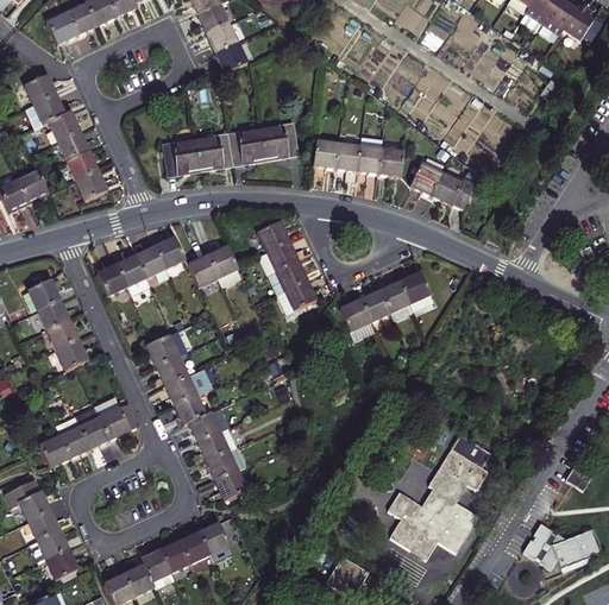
[(107,21),(117,18),(107,0),(85,0),(87,5),(98,26),(107,21)]
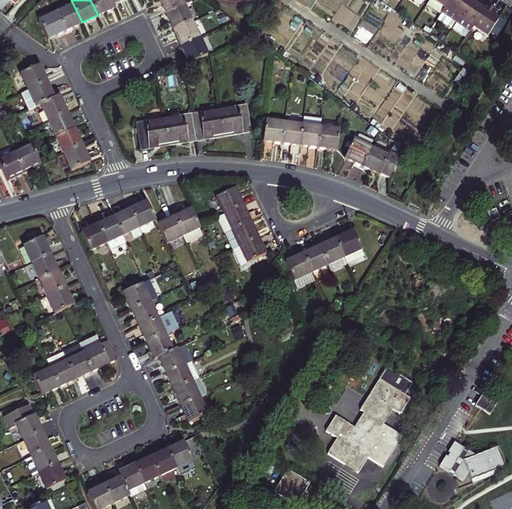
[(90,0),(98,15),(107,11),(115,7),(113,2),(112,0),(90,0)]
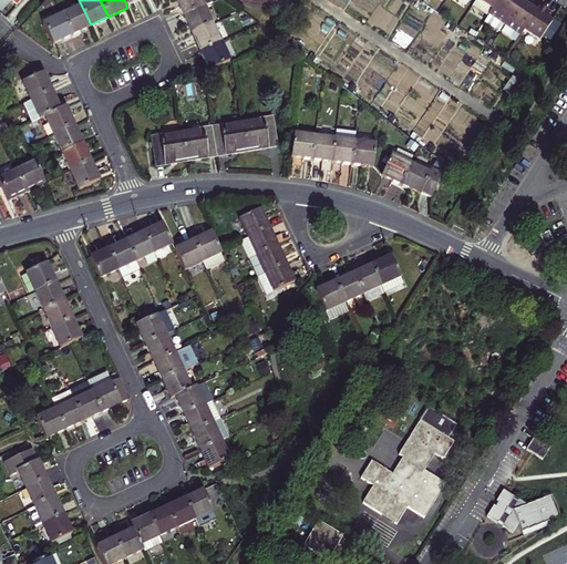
[(183,12),(200,4),(198,0),(176,0),(178,4),(183,12)]
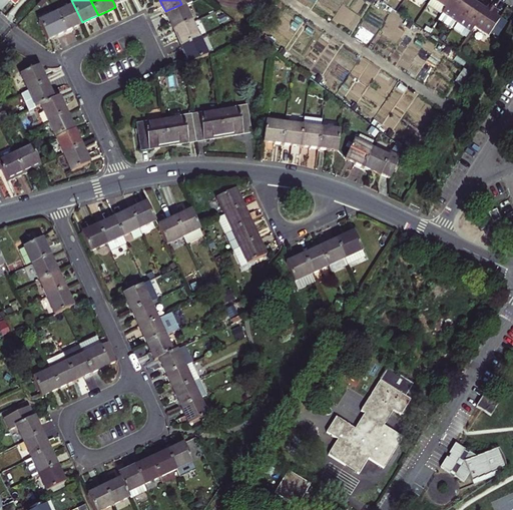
[(428,0),(427,2),(441,11),(449,0),(428,0)]
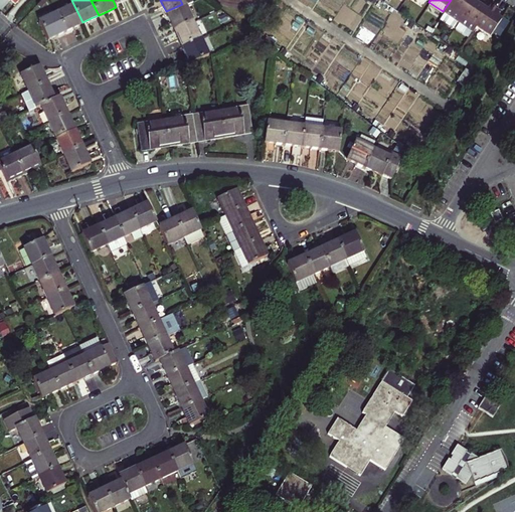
[(451,0),(443,11),(440,16),(454,26),(458,20),(472,0),(451,0)]
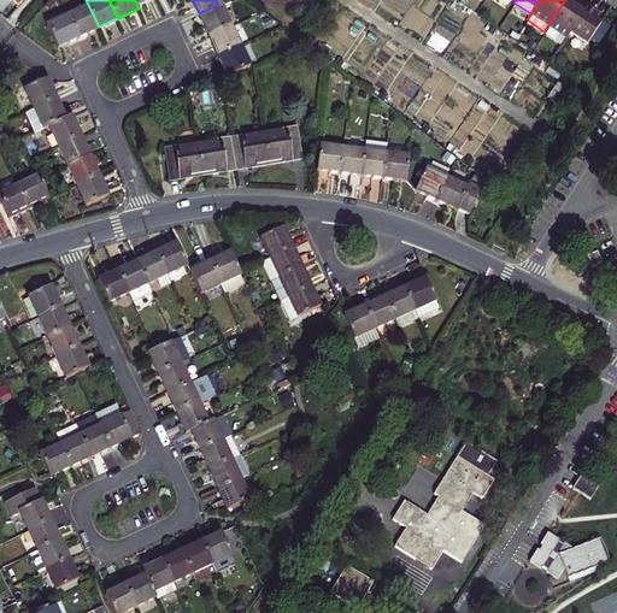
[(566,35),(570,30),(583,9),(575,3),(571,0),(565,0),(548,24),(566,35)]
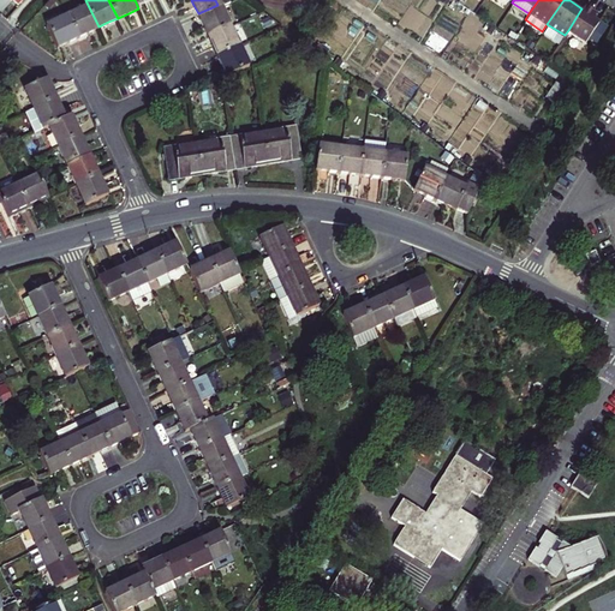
[(581,9),(568,30),(585,41),(598,21),(592,16),(595,13),(596,11),(585,4),(581,9)]
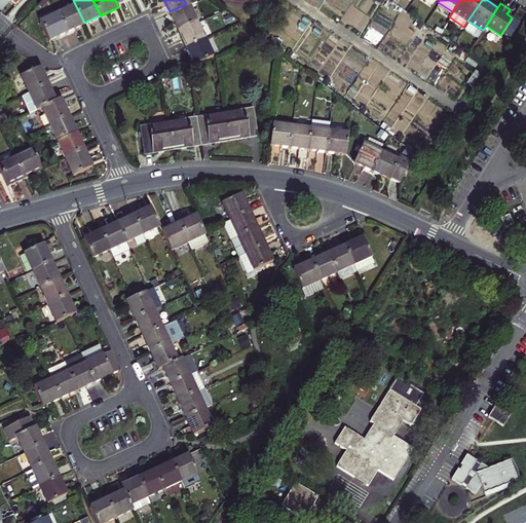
[(76,27),(84,23),(75,4),(59,12),(68,31),(76,27)]
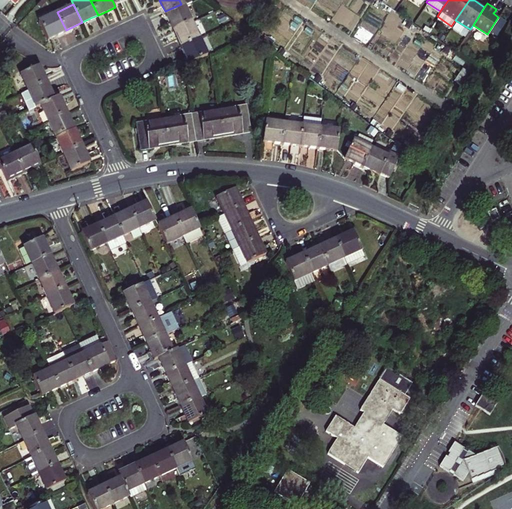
[(181,4),(165,11),(169,19),(172,27),(189,20),(181,4)]
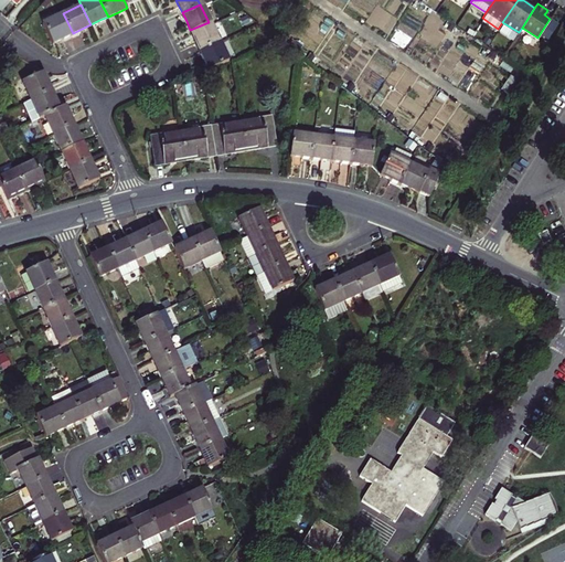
[(62,38),(73,33),(63,13),(43,22),(52,42),(62,38)]
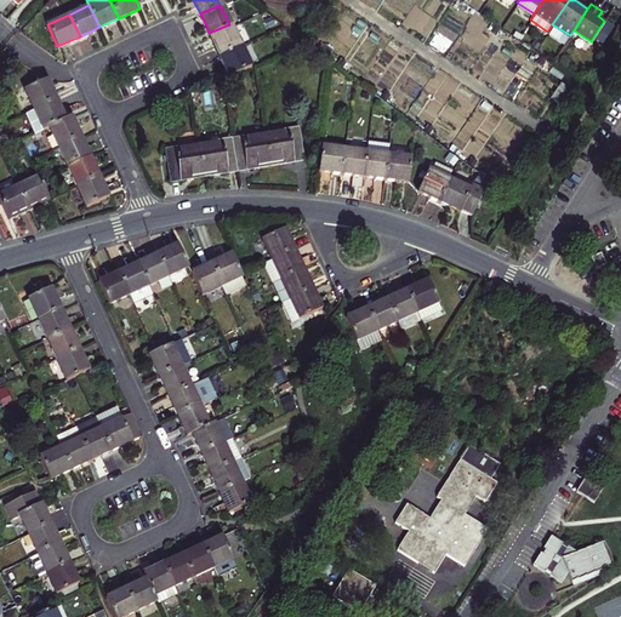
[(500,27),(494,23),(490,29),(496,34),(500,27)]
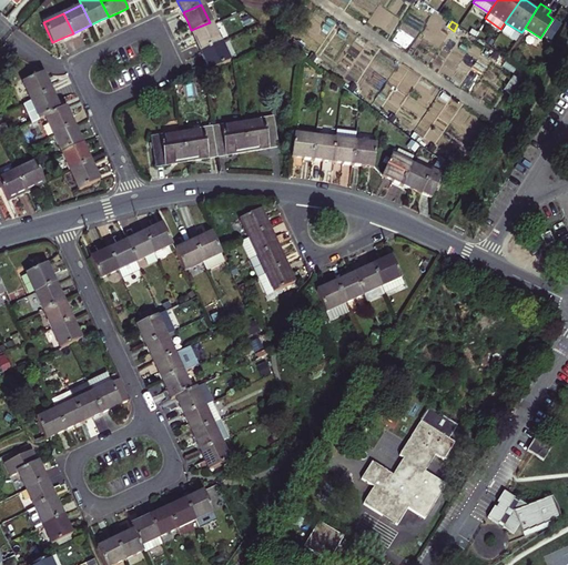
[(195,40),(200,49),(217,40),(210,22),(191,30),(195,40)]
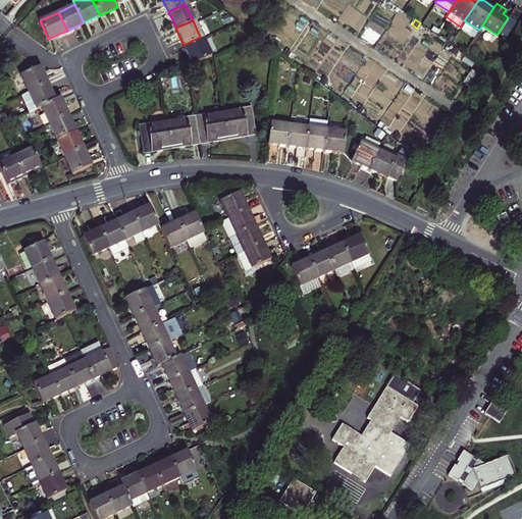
[(200,37),(184,45),(188,53),(192,61),(208,54),(200,37)]
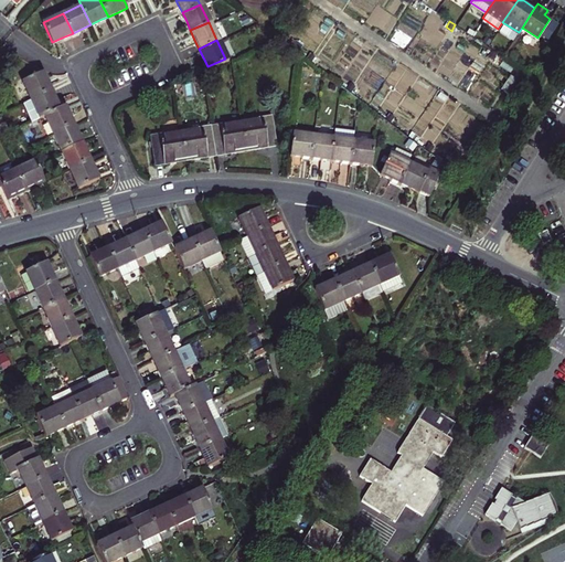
[(497,53),(491,49),(487,55),(492,60),(497,53)]
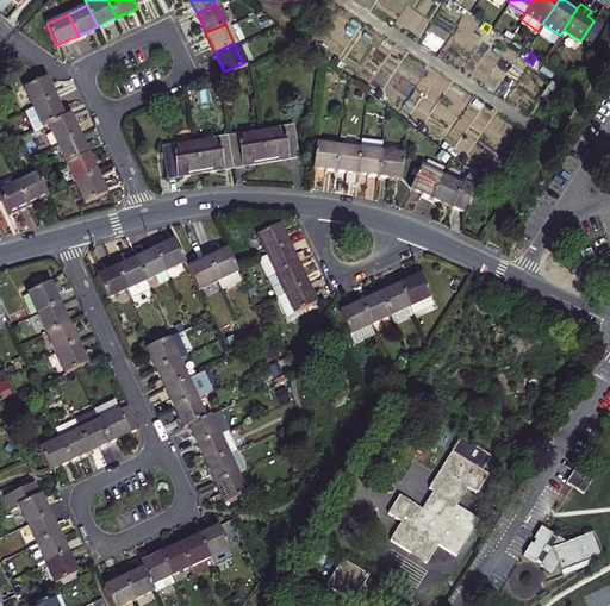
[(35,104),(55,94),(51,85),(47,75),(25,85),(35,104)]
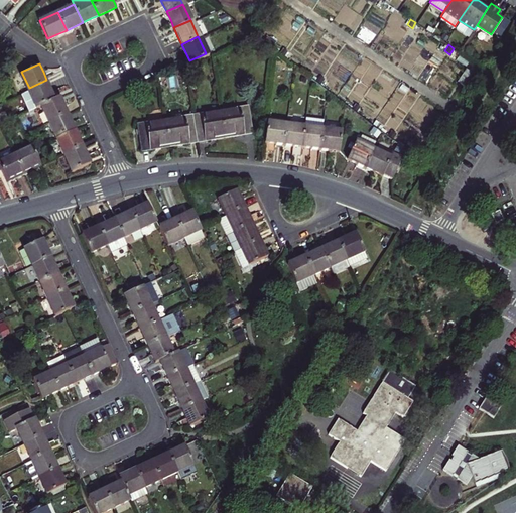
[(459,80),(468,85),(474,71),(464,67),(459,80)]
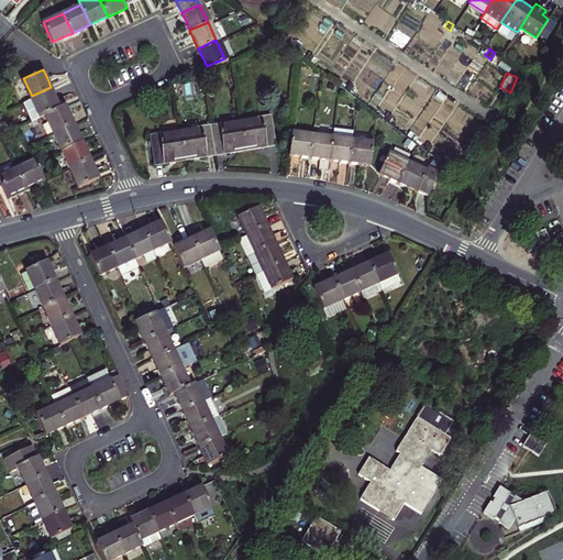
[(45,112),(59,106),(55,97),(51,87),(32,96),(23,100),(32,119),(45,112)]
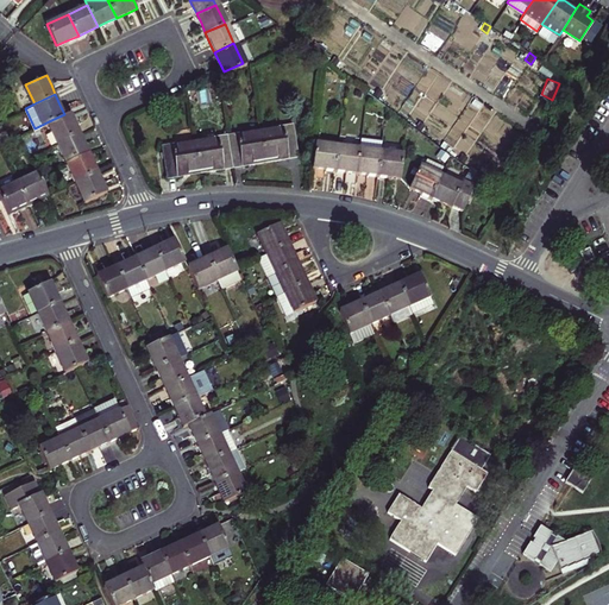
[(58,142),(79,131),(75,121),(70,112),(64,115),(64,114),(49,121),(58,142)]
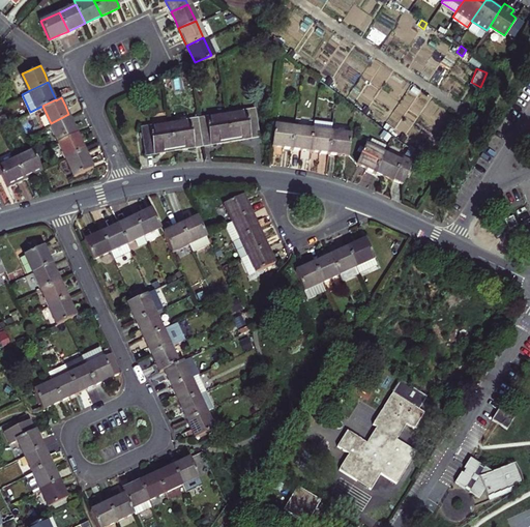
[(227,111),(231,139),(245,136),(260,134),(256,106),(227,111)]
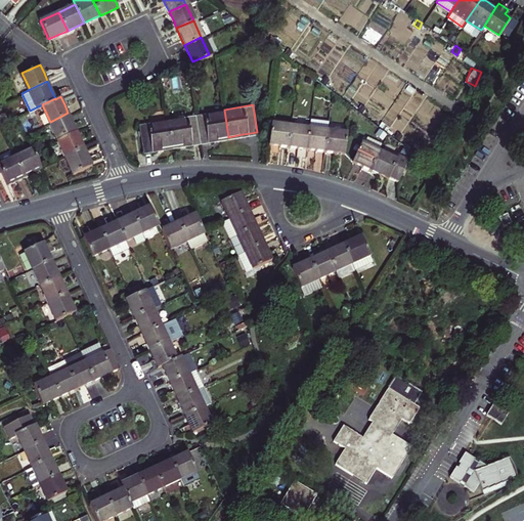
[(195,114),(201,141),(214,139),(228,137),(224,110),(195,114)]
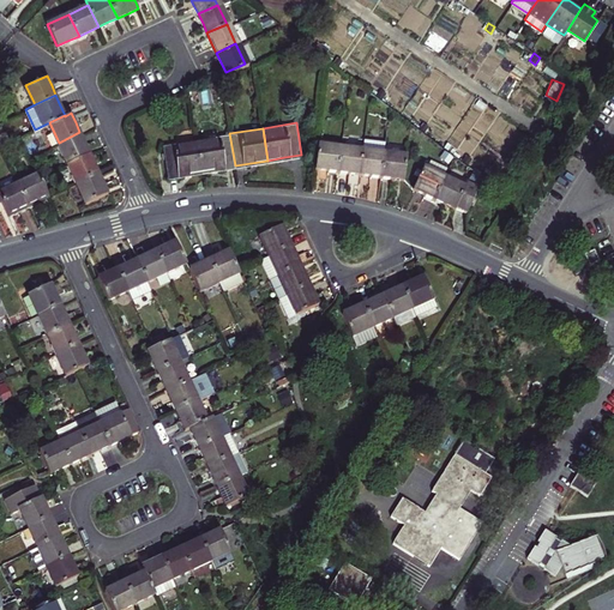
[(67,162),(89,152),(84,143),(79,132),(59,143),(67,162)]
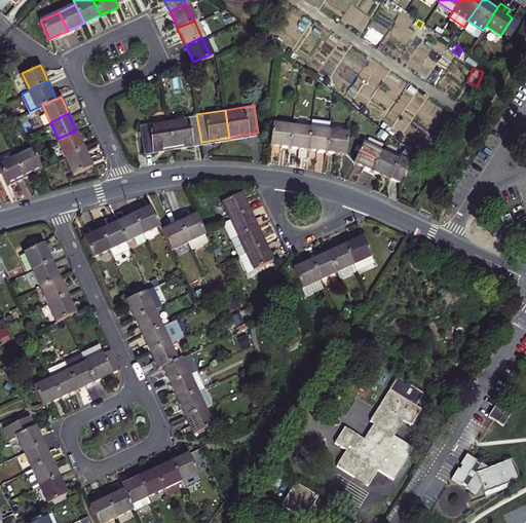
[(168,119),(173,147),(187,144),(201,142),(196,114),(168,119)]
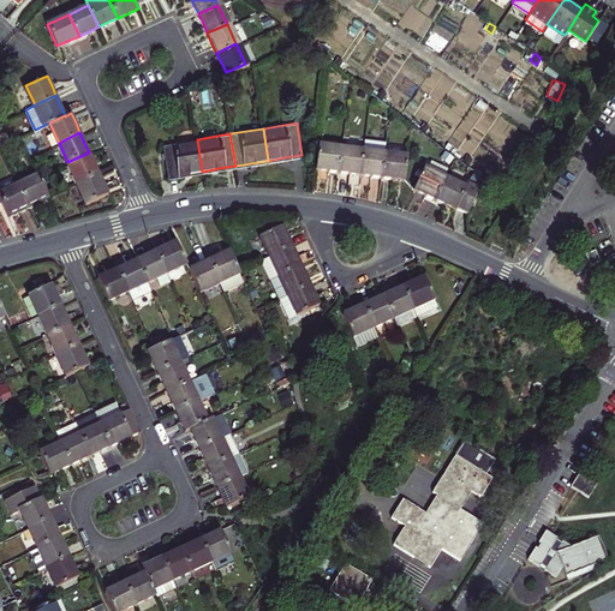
[(185,174),(202,172),(197,139),(163,144),(168,177),(185,174)]
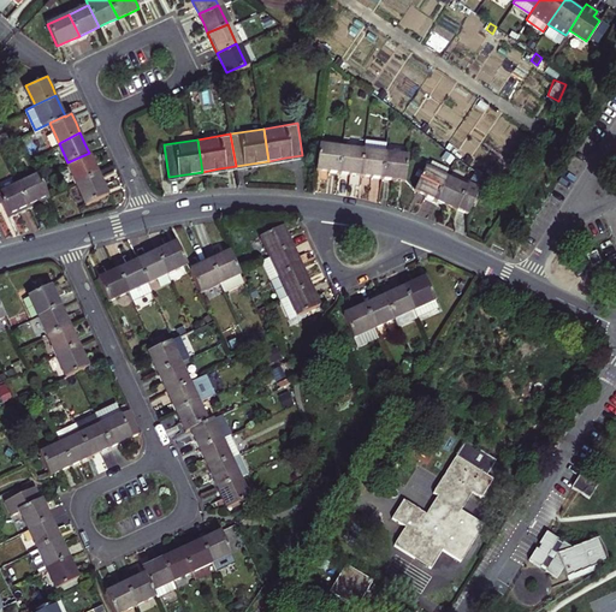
[(384,154),(385,144),(363,141),(362,152),(384,154)]
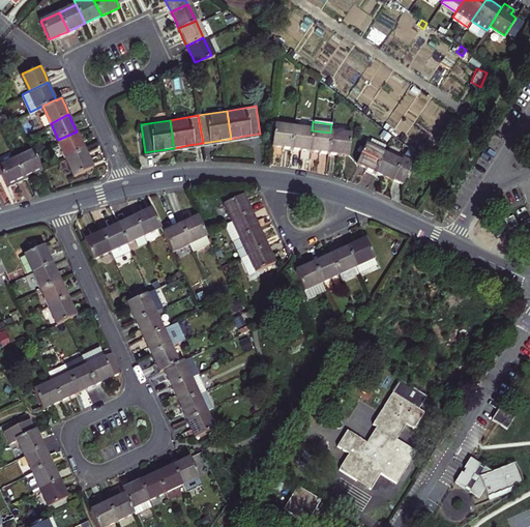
[(282,146),(291,147),(293,128),(274,126),(272,145),(282,146)]
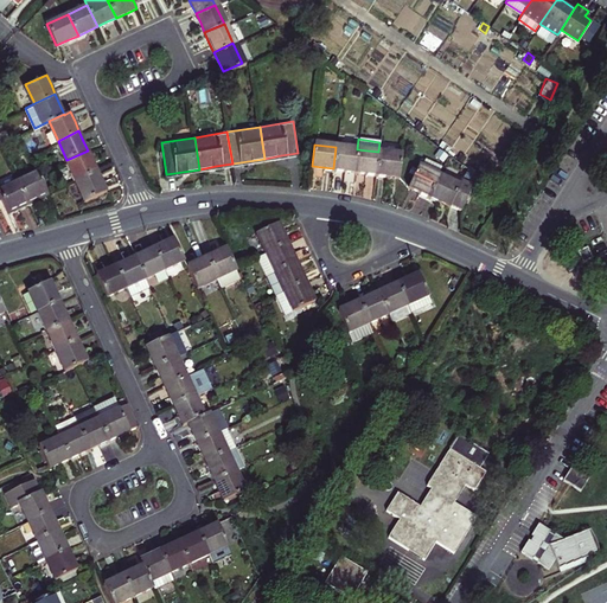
[(344,170),(355,171),(357,149),(336,147),(333,168),(344,170)]
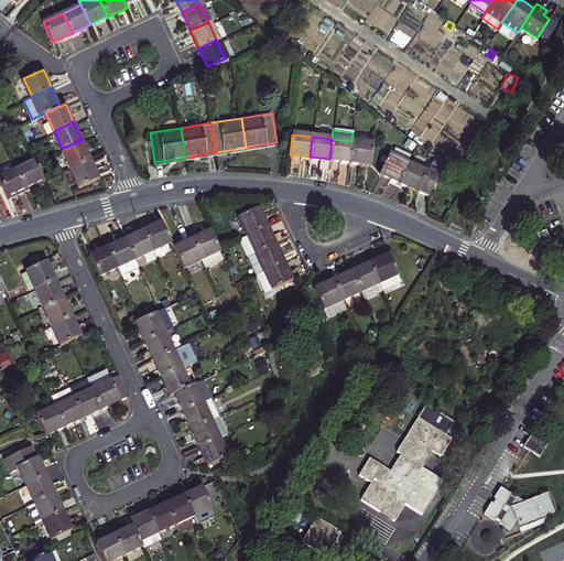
[(412,149),(416,143),(408,138),(403,143),(412,149)]
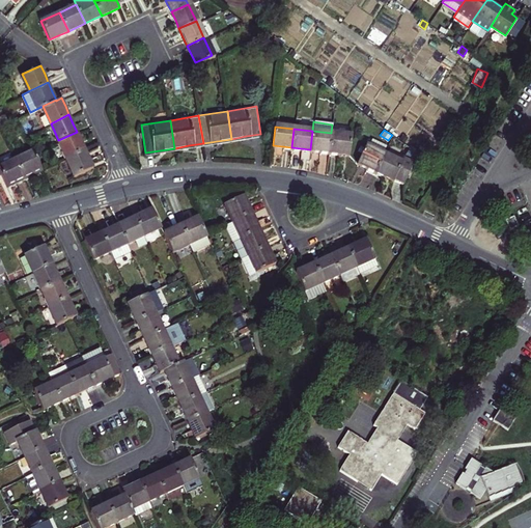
[(319,150),(329,151),(331,133),(312,131),(310,149),(319,150)]
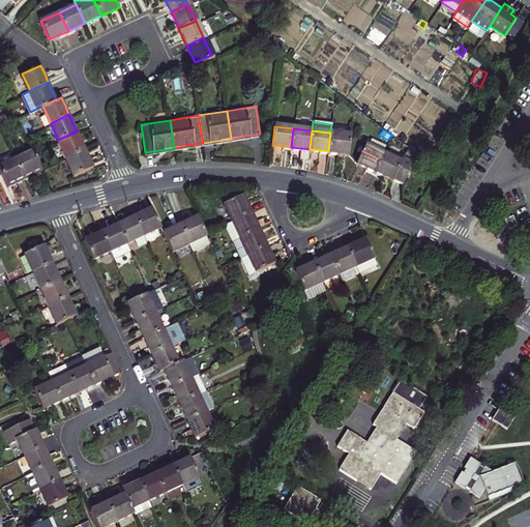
[(66,156),(85,148),(81,140),(77,132),(58,140),(66,156)]
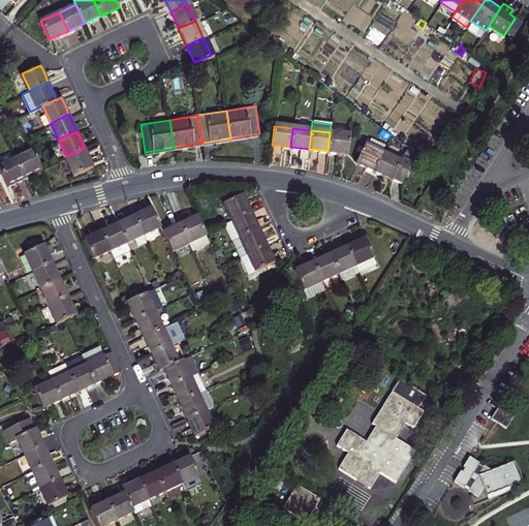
[(398,136),(402,140),(407,134),(402,131),(398,136)]
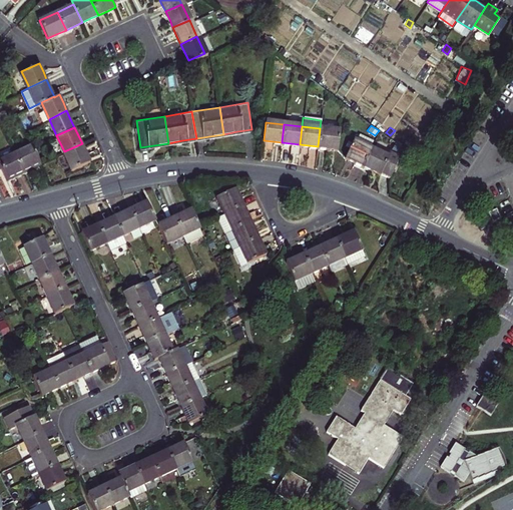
[(320,128),(318,146),(328,147),(337,149),(340,131),(320,128)]
